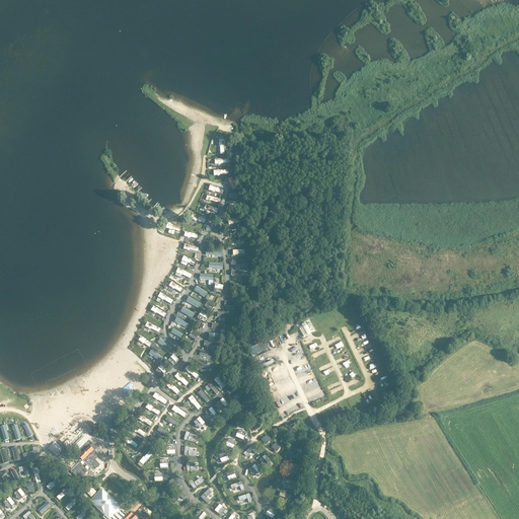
[(232,178),(228,180),(233,190),(236,188),(232,178)]
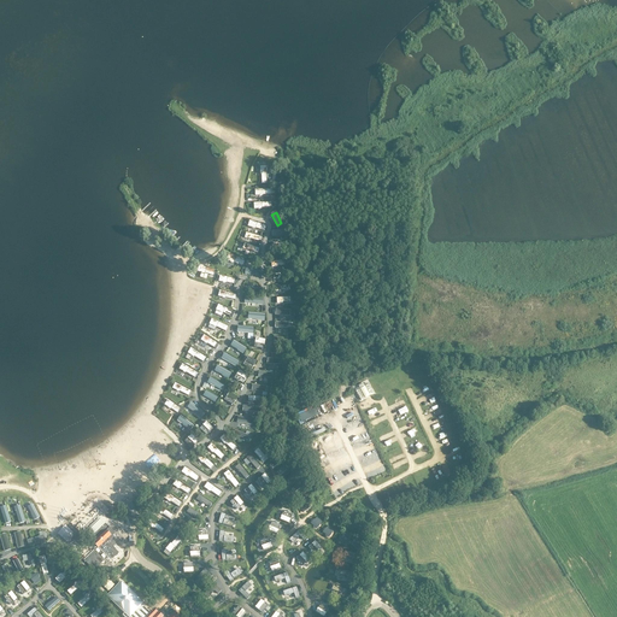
[(254,228),(256,229),(256,228),(263,230),(264,225),(250,221),(248,227),(252,228),(253,229),(254,228)]
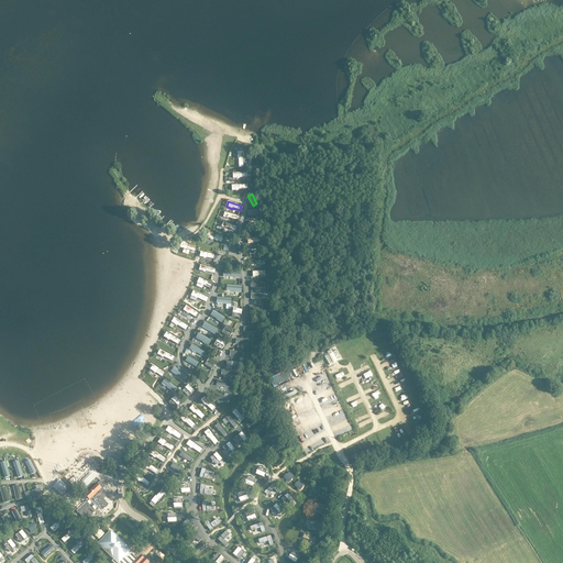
[(227,229),(228,229),(235,231),(236,227),(223,222),(222,227),(225,228),(225,229),(227,229)]
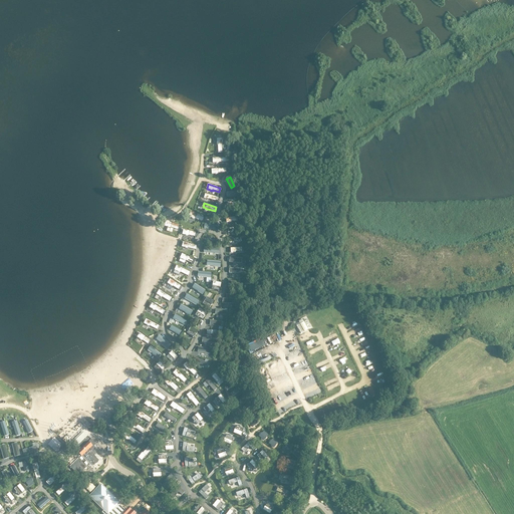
[(191,213),(189,217),(192,218),(192,219),(194,219),(195,219),(203,222),(204,217),(191,213)]
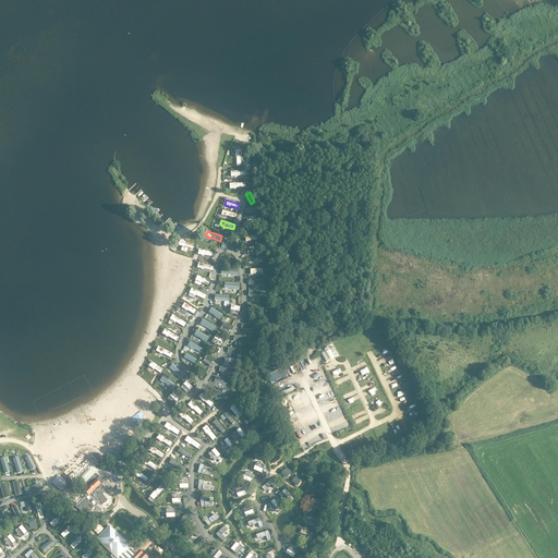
[(180,241),(179,245),(182,246),(182,247),(183,247),(184,247),(185,247),(193,250),(194,245),(180,241)]
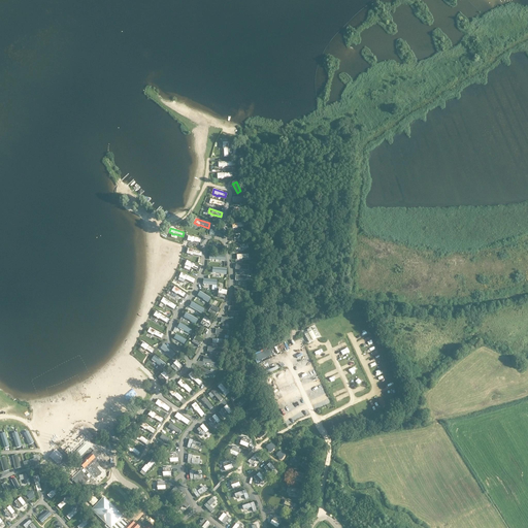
[(188,249),(187,254),(190,255),(192,256),(192,255),(193,255),(199,257),(201,257),(202,253),(201,252),(188,249)]
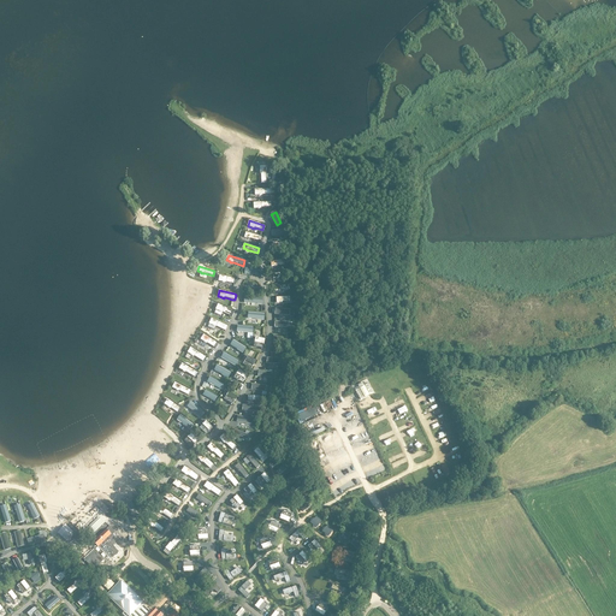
[(218,304),(215,309),(219,312),(221,313),(221,312),(223,313),(230,315),(232,317),(235,312),(232,311),(218,304)]
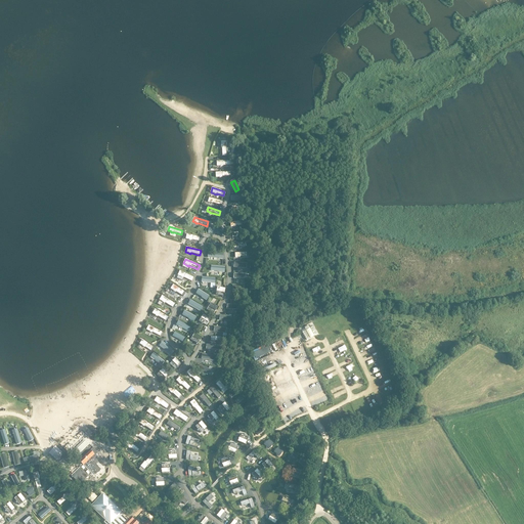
[(180,271),(178,275),(181,276),(181,277),(182,278),(182,277),(183,278),(183,277),(191,281),(193,277),(180,271)]
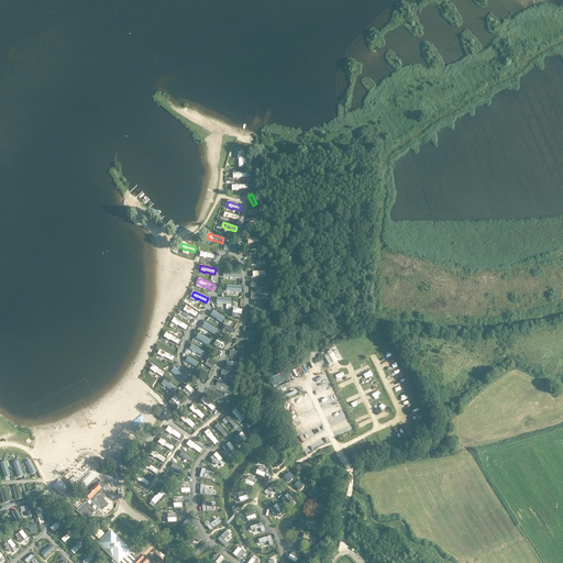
[(186,306),(184,310),(186,312),(188,313),(189,313),(197,319),(200,315),(186,306)]
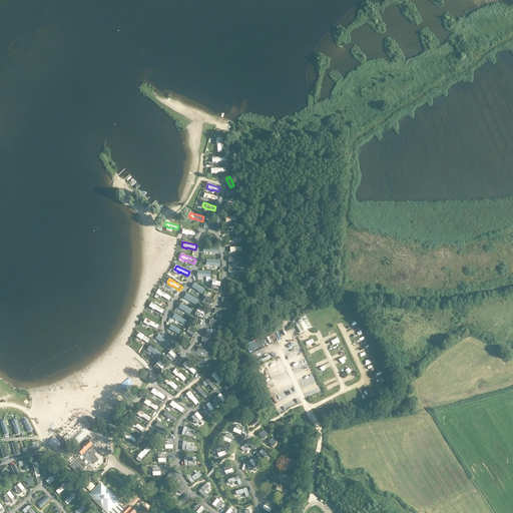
[(211,286),(210,289),(219,291),(220,283),(212,281),(212,284),(211,284),(211,286)]
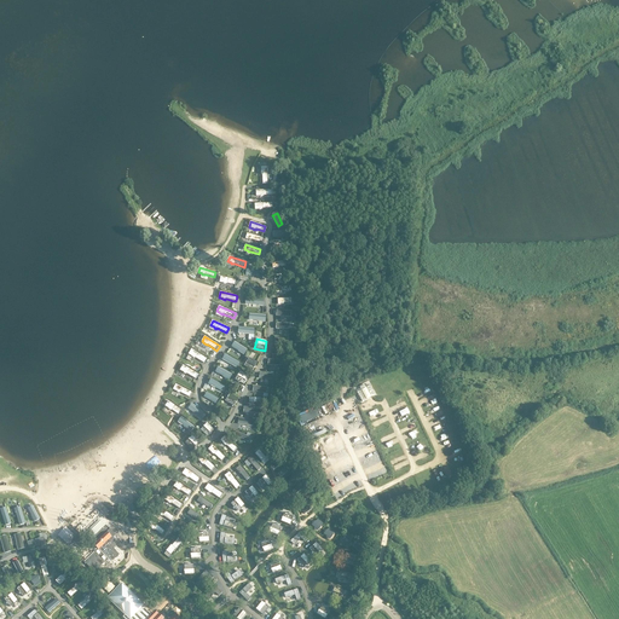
[(241,352),(239,352),(244,356),(248,350),(235,342),(233,343),(232,346),(232,347),(235,348),(241,352)]
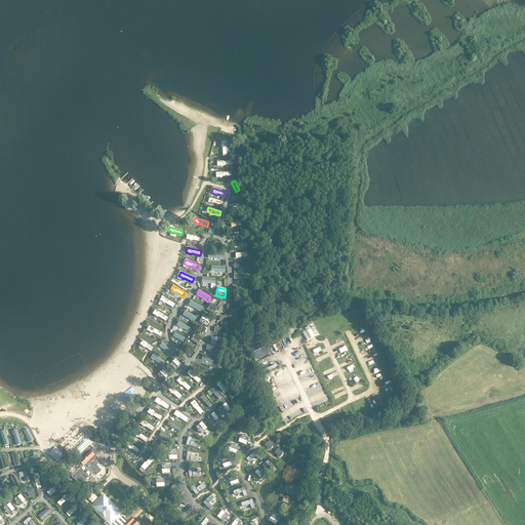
[(162,296),(160,300),(163,303),(162,303),(164,304),(165,304),(172,308),(175,305),(162,296)]
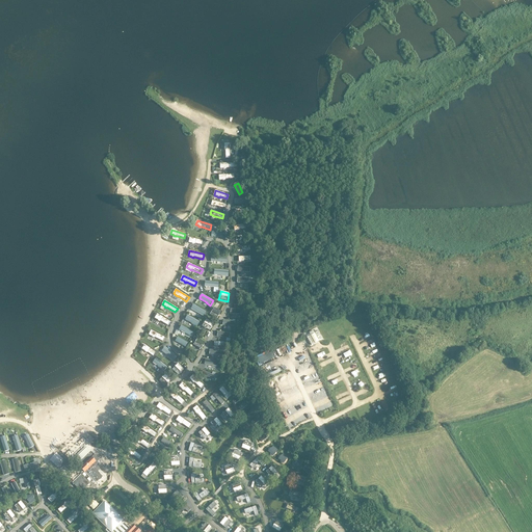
[(191,310),(193,311),(194,311),(203,316),(206,312),(194,306),(193,307),(192,307),(191,310)]
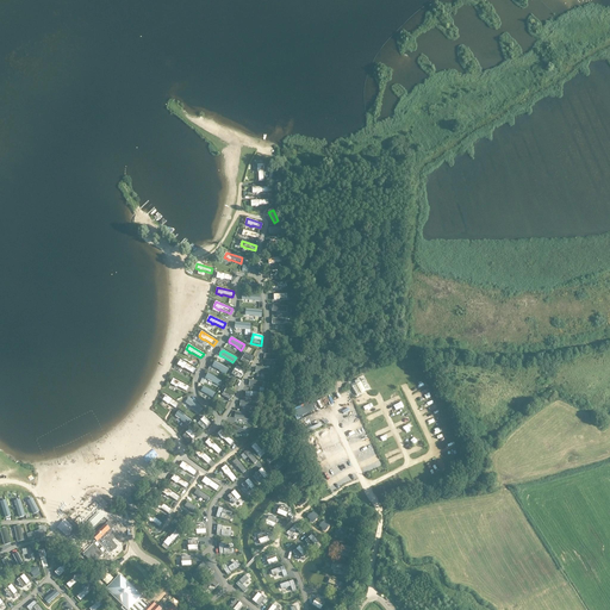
[(242,358),(240,361),(249,366),(254,358),(244,353),(243,355),(242,358)]
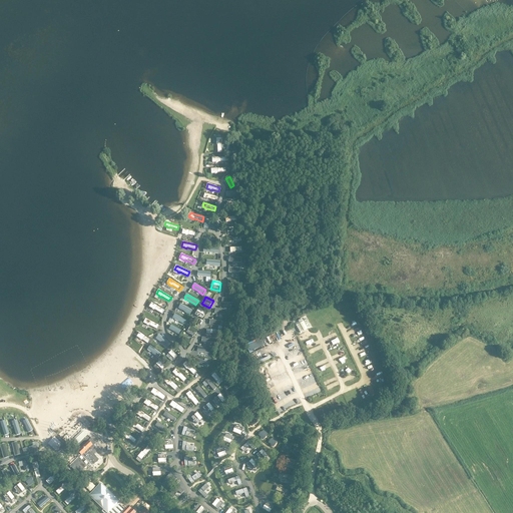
[(151,303),(149,307),(152,309),(151,309),(153,310),(154,310),(162,315),(164,311),(151,303)]
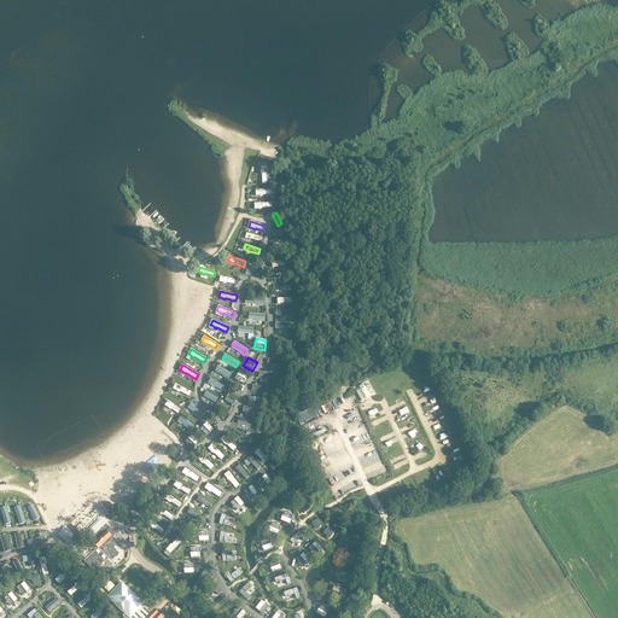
[(216,372),(217,373),(219,373),(223,377),(228,379),(231,374),(219,367),(217,368),(216,368),(215,371),(216,372)]
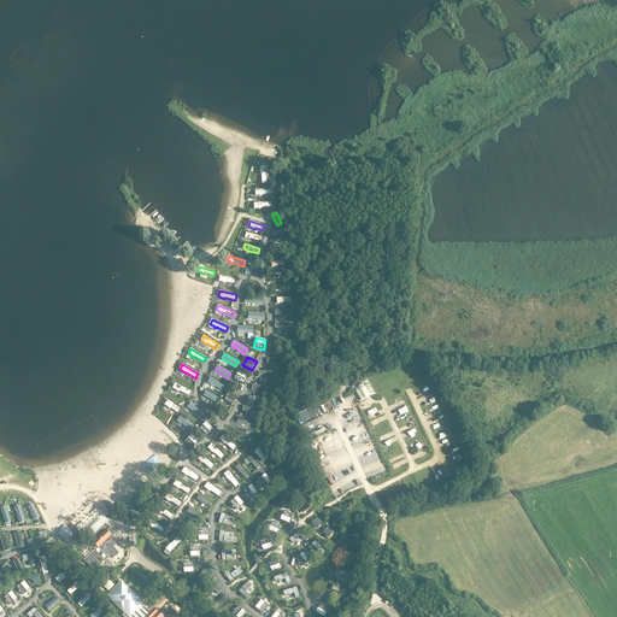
[(239,370),(238,374),(238,372),(236,375),(234,378),(244,385),(248,375),(239,370)]
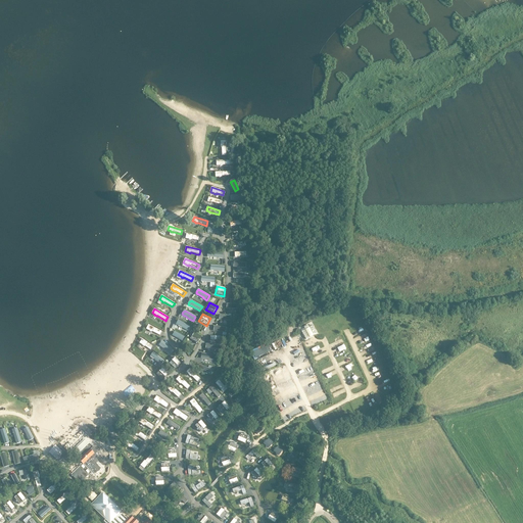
[(179,326),(188,331),(190,327),(179,321),(178,322),(176,325),(179,326)]
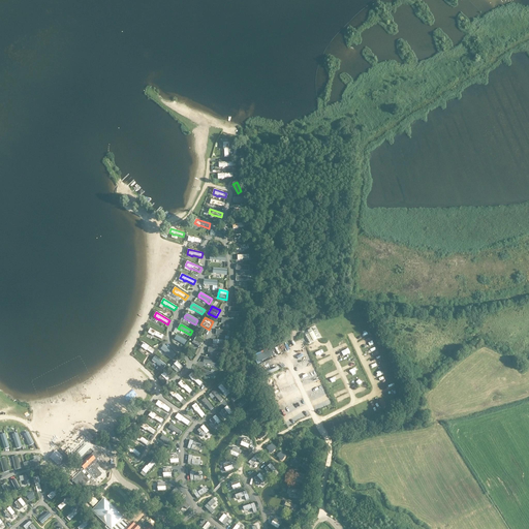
[(150,329),(148,333),(151,335),(152,336),(153,336),(154,336),(161,340),(163,336),(150,329)]
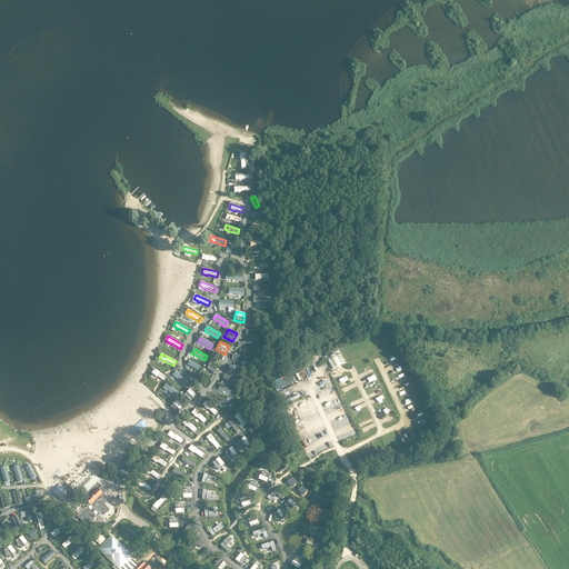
[(191,367),(198,371),(200,367),(190,361),(190,362),(189,362),(188,366),(190,367),(191,367)]
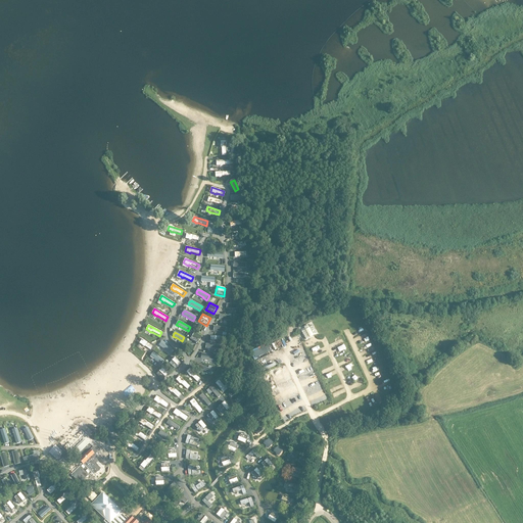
[(193,334),(192,336),(190,339),(197,343),(201,336),(194,332),(193,334)]
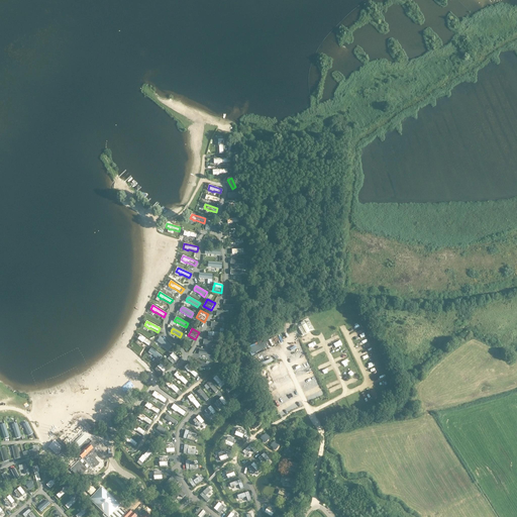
[(141,335),(137,340),(143,343),(149,346),(151,342),(141,335)]
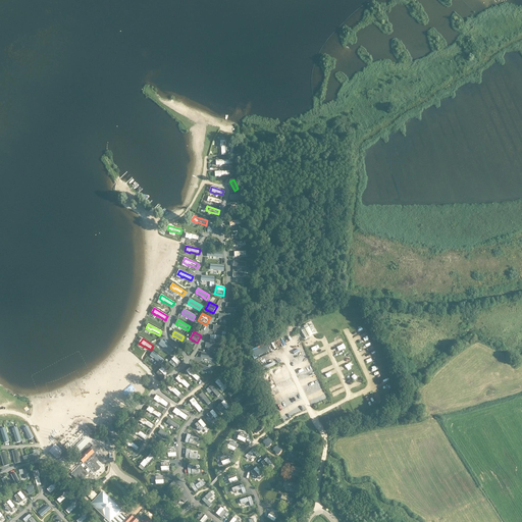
[(162,342),(161,344),(160,343),(159,345),(161,347),(161,346),(169,353),(172,350),(162,342)]
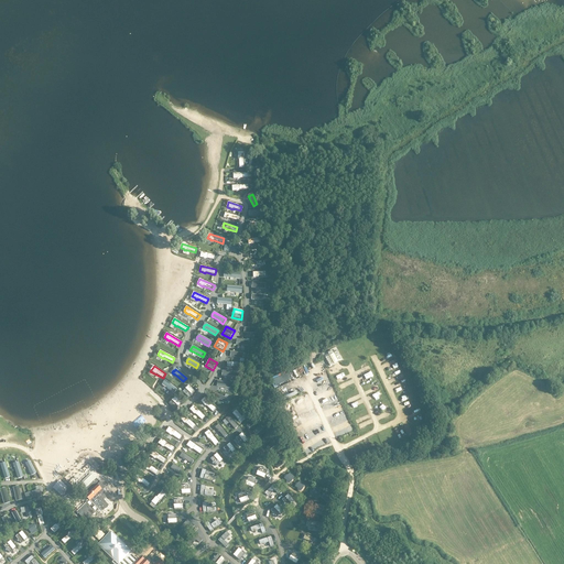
[(163,382),(162,383),(162,384),(164,387),(167,389),(174,394),(177,390),(165,380),(164,382),(163,382)]
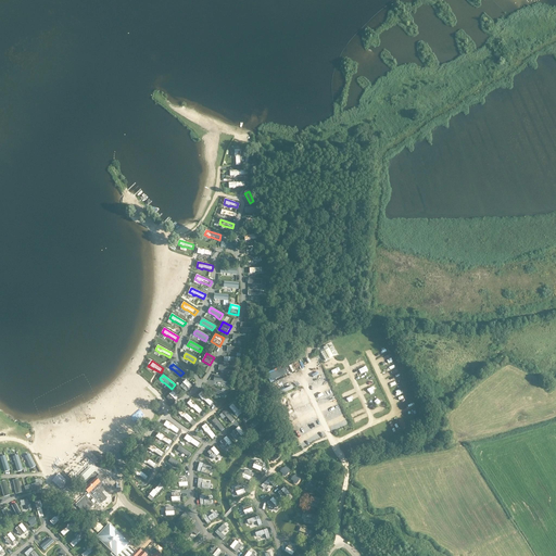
[(184,382),(182,383),(179,387),(187,393),(192,387),(186,380),(184,382)]
